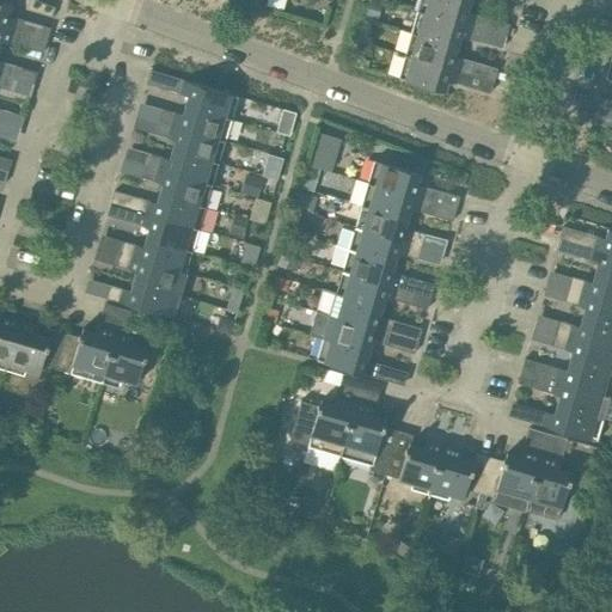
[(0,0),(0,26),(47,41),(50,28),(8,14),(12,5),(0,0)]
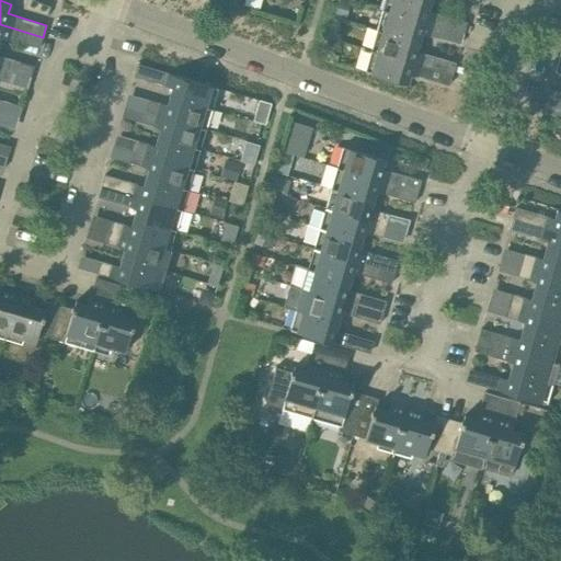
[(385,0),(381,10),(444,29),(447,15),(428,11),(431,2),(423,0),(385,0)]
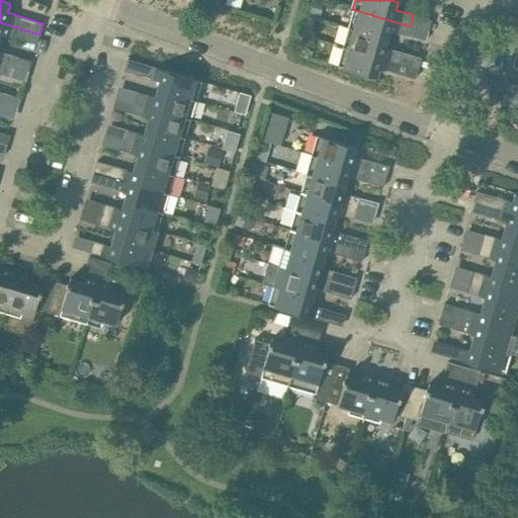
[(407,35),(410,26),(352,9),(347,28),(386,40),(390,30),(407,35)]
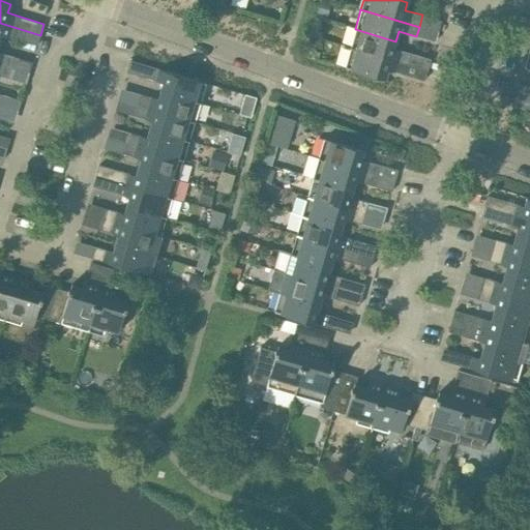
[(37,45),(40,35),(0,23),(0,37),(1,34),(37,45)]
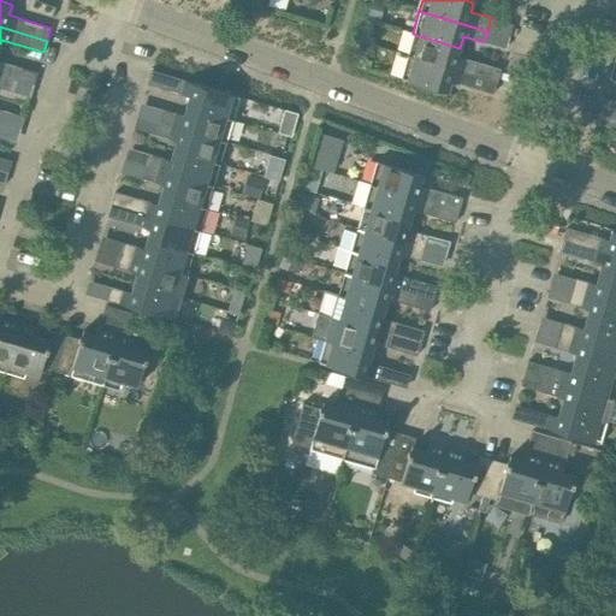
[(457,55),(460,48),(413,34),(406,55),(497,82),(501,69),(457,55)]
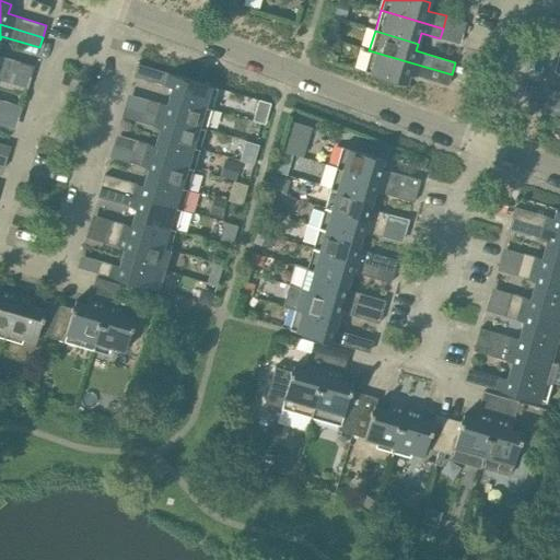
[(450,84),(452,74),(369,50),(363,69),(407,83),(410,73),(450,84)]
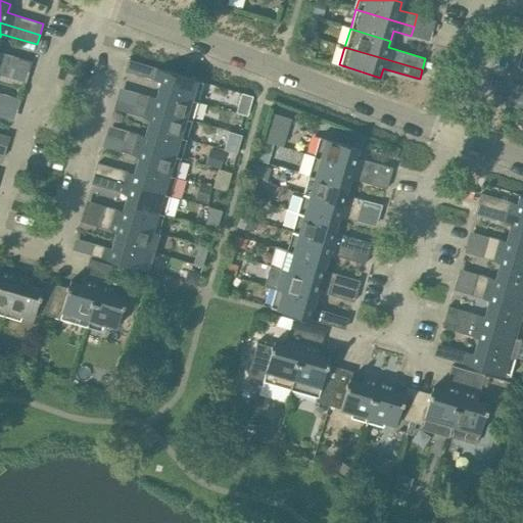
[(0,51),(0,63),(10,66),(13,55),(0,51)]
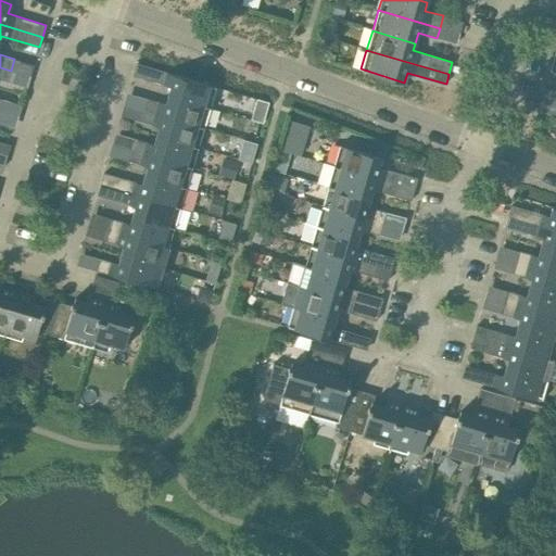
[(168,96),(211,109),(217,87),(137,63),(134,75),(172,86),(168,96)]
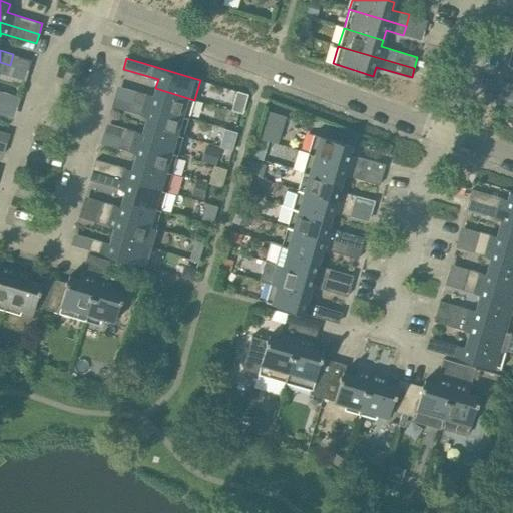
[(0,72),(7,75),(10,65),(0,62),(0,72)]
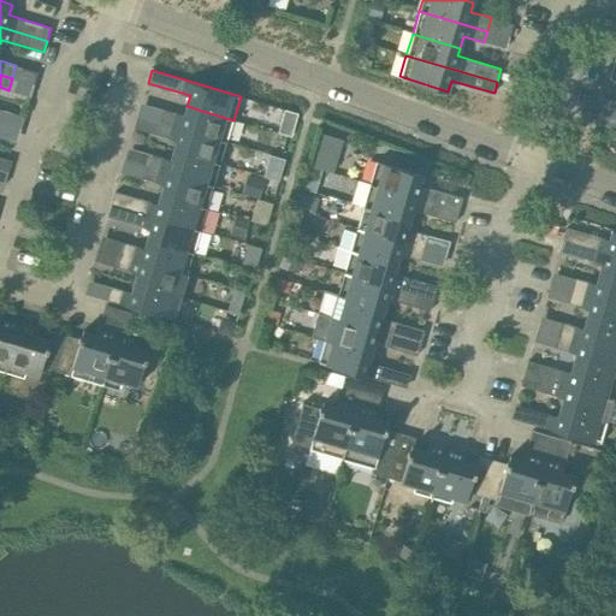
[(226,142),(234,120),(187,106),(184,116),(164,110),(160,122),(226,142)]
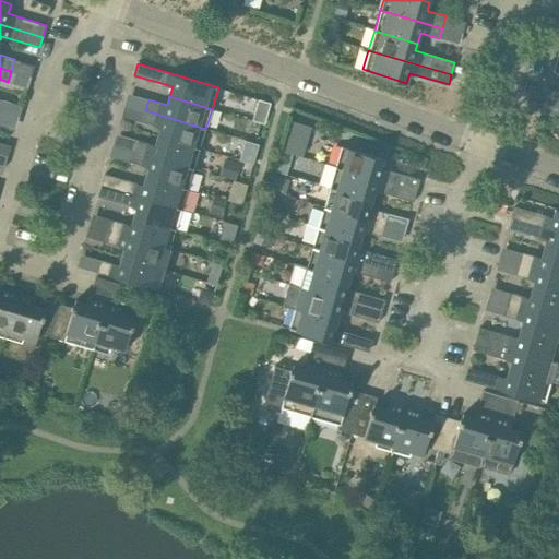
[(200,149),(205,129),(145,110),(142,121),(161,127),(158,135),(200,149)]
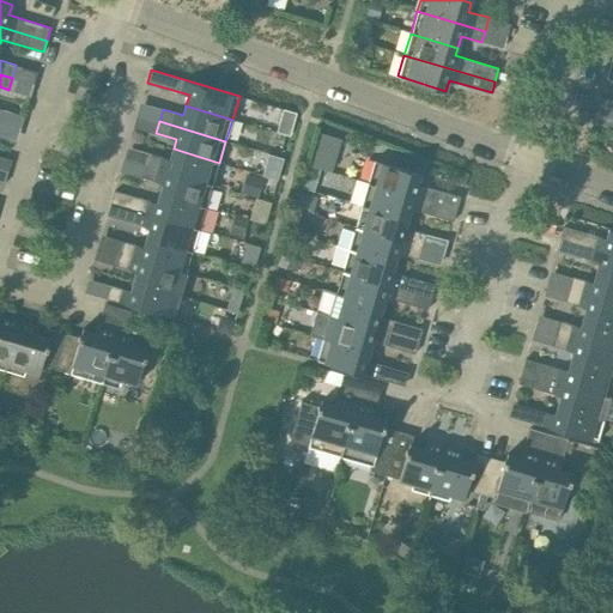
[(212,184),(219,163),(174,149),(170,159),(150,153),(146,165),(212,184)]
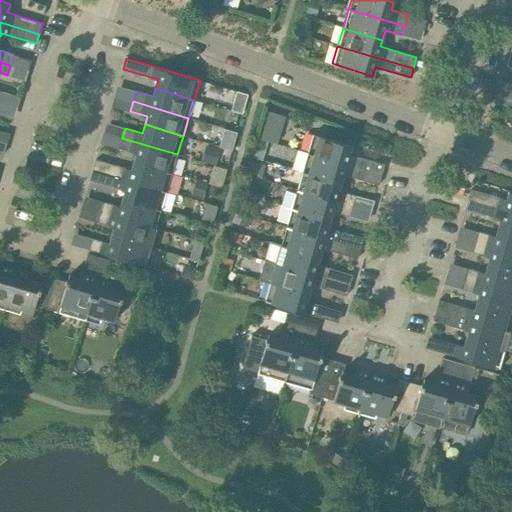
[(225,128),(219,147),(232,150),(232,149),(233,146),(237,132),(225,128)]
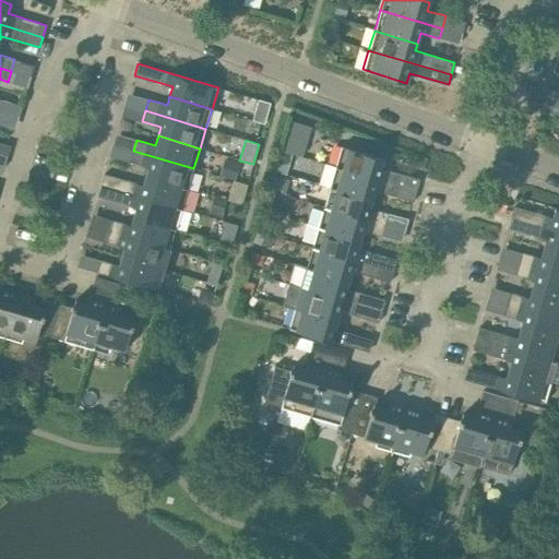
[(0,154),(8,157),(11,145),(0,142),(0,154)]
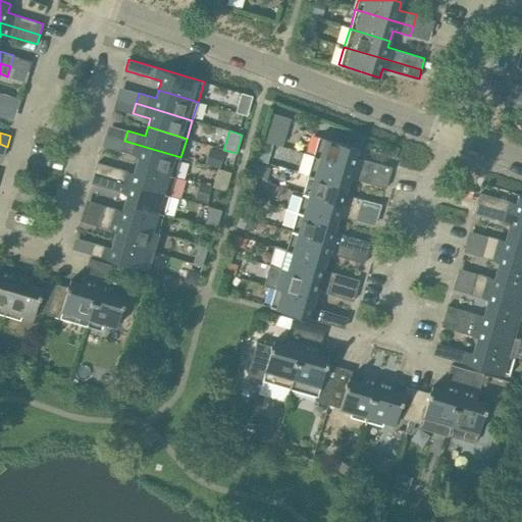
[(319,137),(314,156),(389,177),(393,167),(357,157),(359,148),(319,137)]
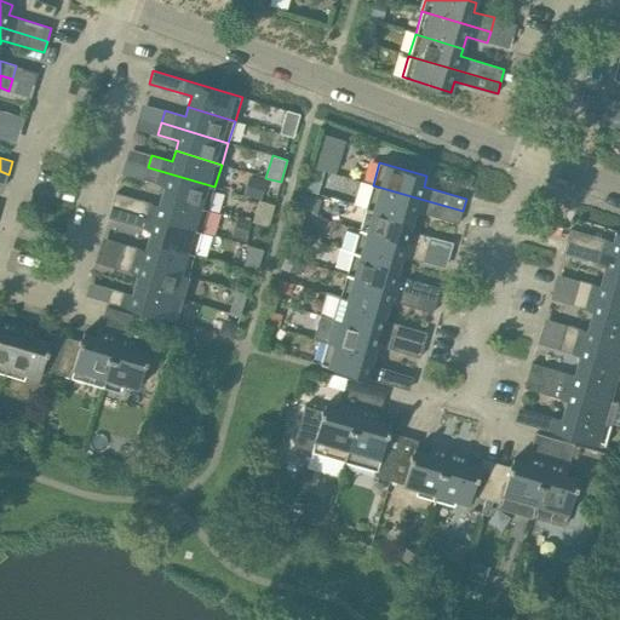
[(208,208),(214,187),(148,167),(144,179),(165,185),(162,195),(208,208)]
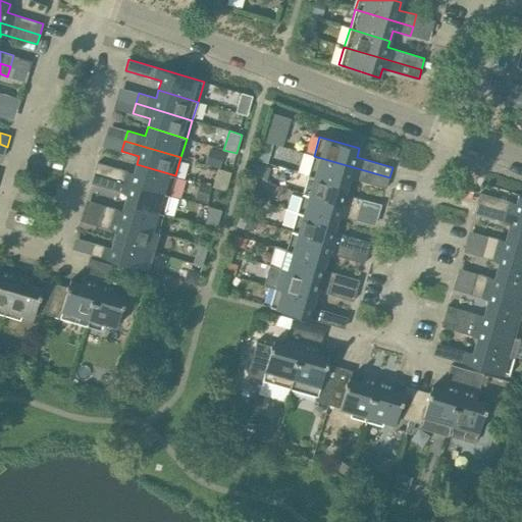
[(264,141),(261,151),(270,154),(273,144),(264,141)]
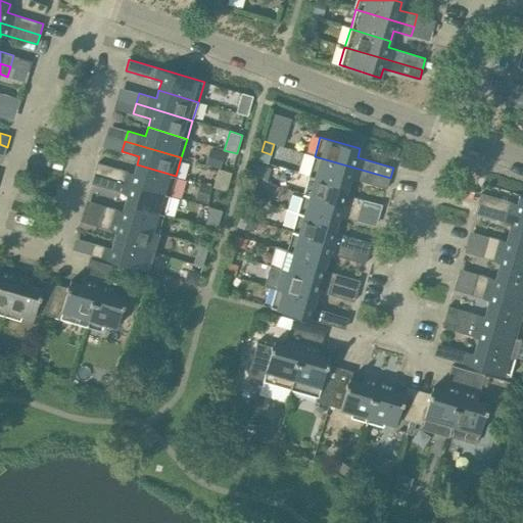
[(210,149),(206,163),(220,168),(225,153),(210,149)]
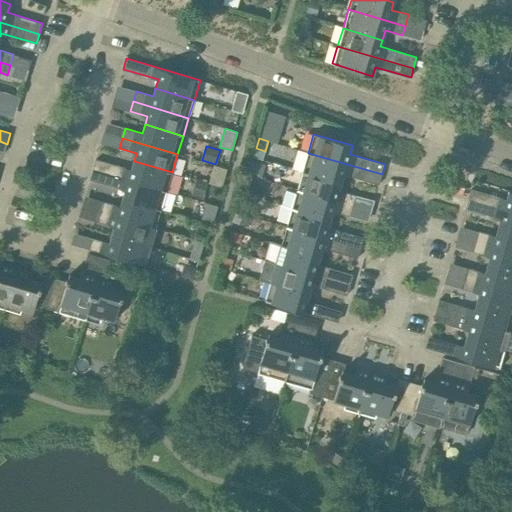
[(293,168),(303,170),(341,181),(344,174),(379,184),(382,174),(308,153),(298,150),(293,168)]
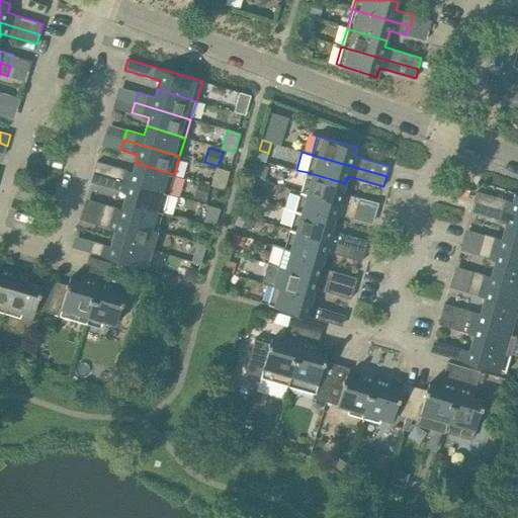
[(174,174),(136,163),(133,172),(97,161),(94,172),(168,194),(174,174)]
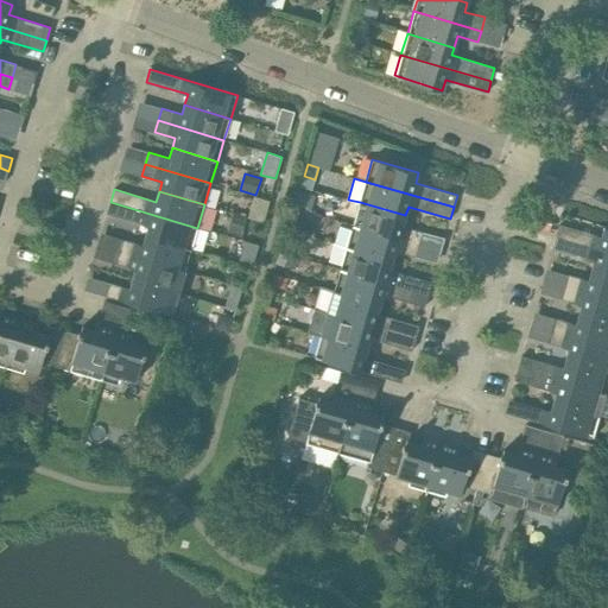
[(298,191),(293,207),(309,211),(312,198),(310,195),(298,191)]
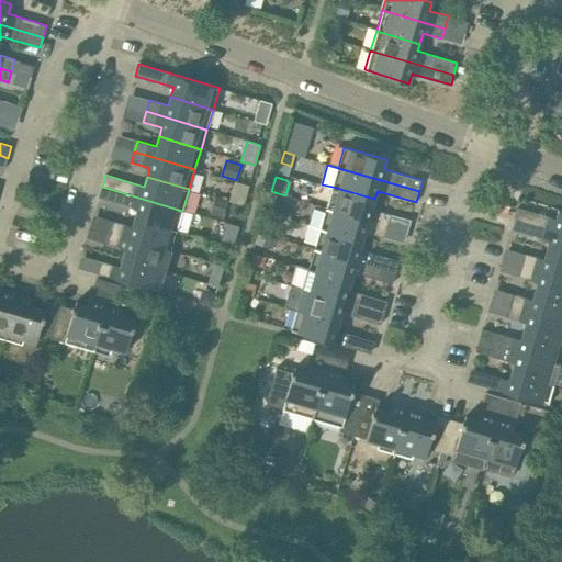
[(137,209),(135,216),(177,229),(182,211),(102,187),(99,197),(137,209)]
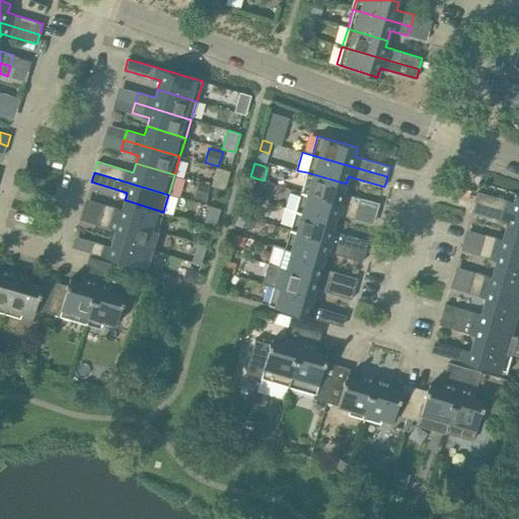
[(307,172),(302,191),(358,208),(361,198),(344,193),(346,183),(307,172)]
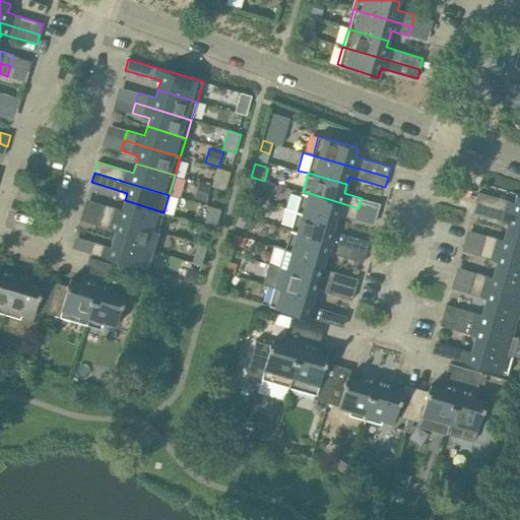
[(199,183),(195,197),(206,200),(210,186),(199,183)]
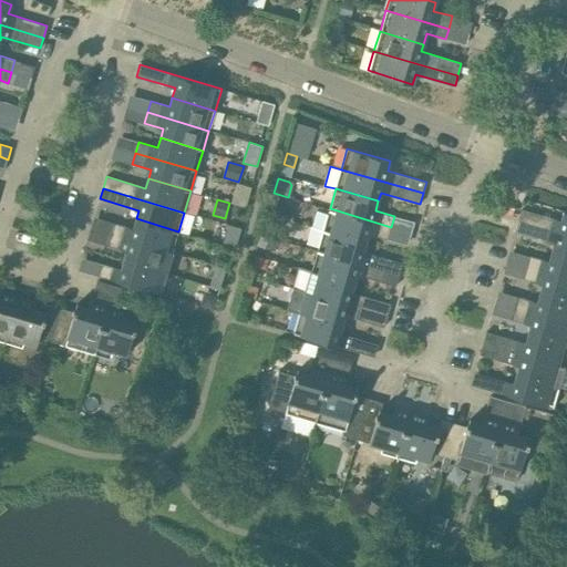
[(312,226),(367,241),(369,234),(388,239),(391,227),(330,208),(328,214),(317,210),(312,226)]
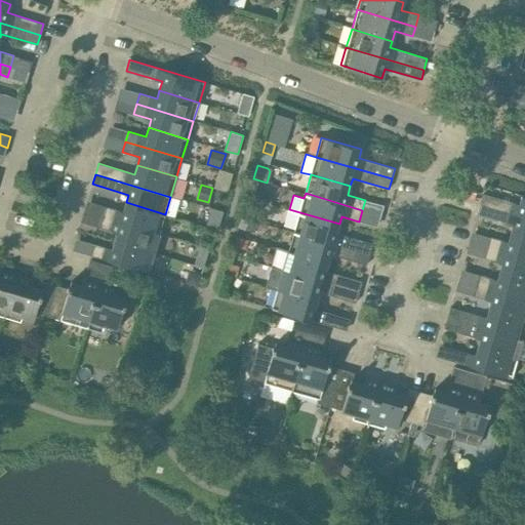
[(483,194),(481,201),(524,215),(524,196),(522,195),(519,204),(483,194)]
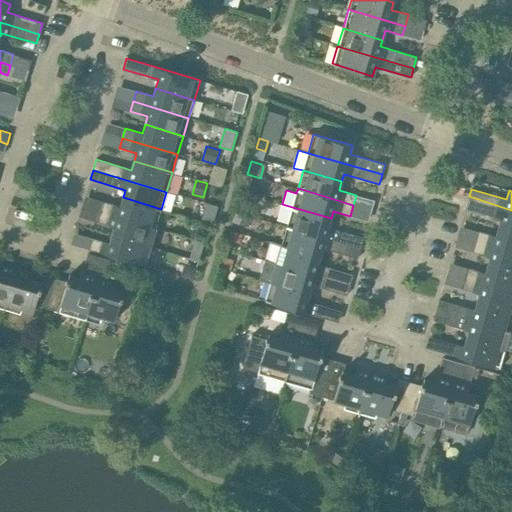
[(511,231),(511,210),(469,196),(465,209),(500,219),(498,227),(511,231)]
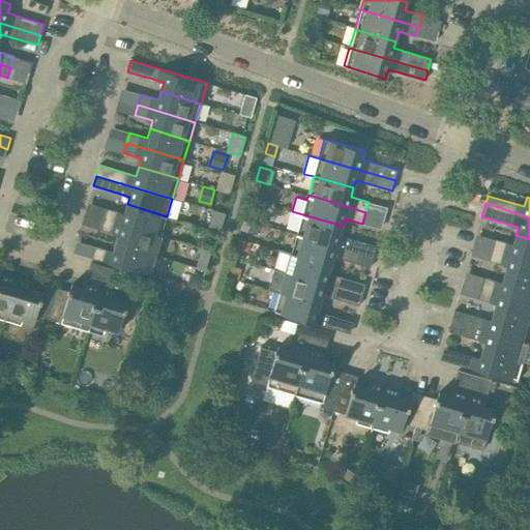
[(107,208),(104,218),(162,236),(167,216),(127,204),(124,213),(107,208)]
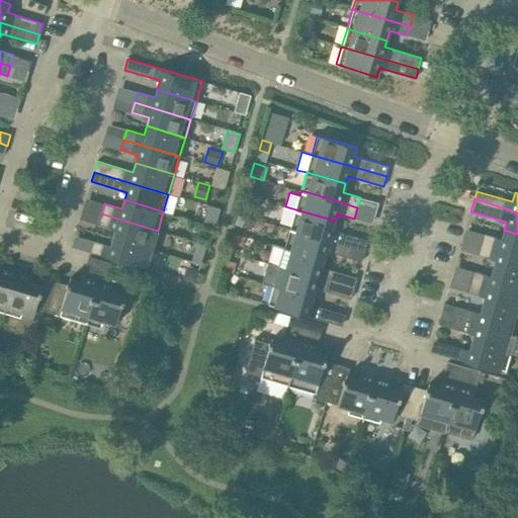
[(207,204),(204,218),(217,221),(221,208),(207,204)]
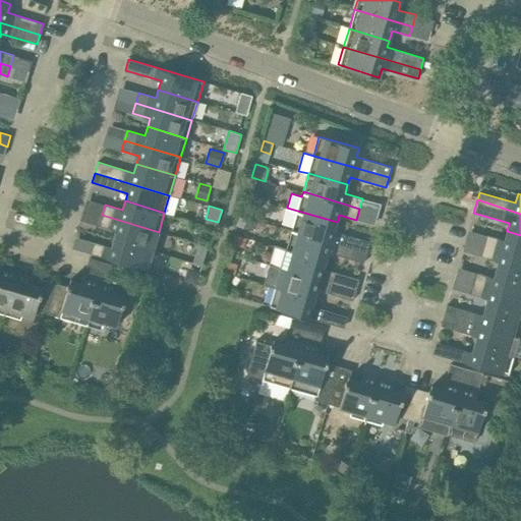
[(337,222),(287,208),(282,223),(293,226),(292,230),(367,253),(370,242),(334,231),(337,222)]
